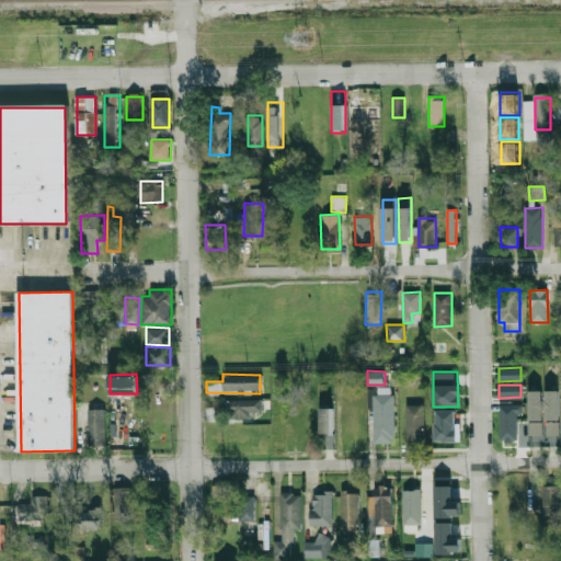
[(542,390),(528,390),(529,445),(542,445),(542,390)]
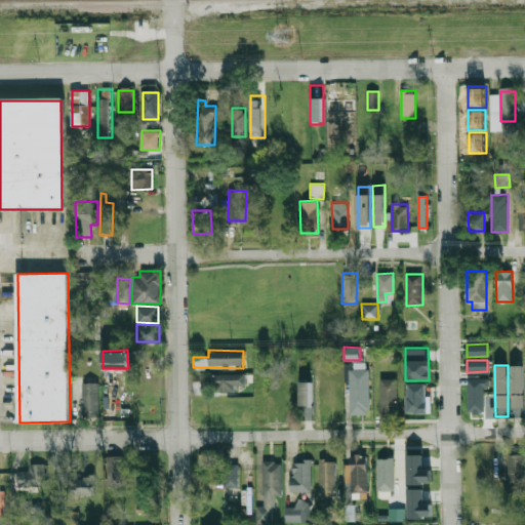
[(522,365),(510,365),(511,393),(523,393),(522,365)]
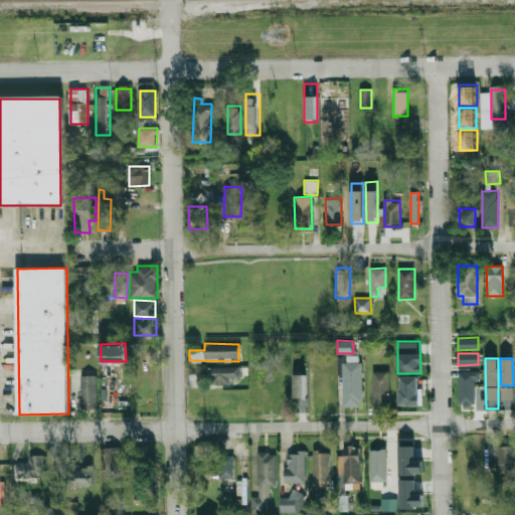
[(343,406),(362,405),(361,361),(342,362),(343,406)]
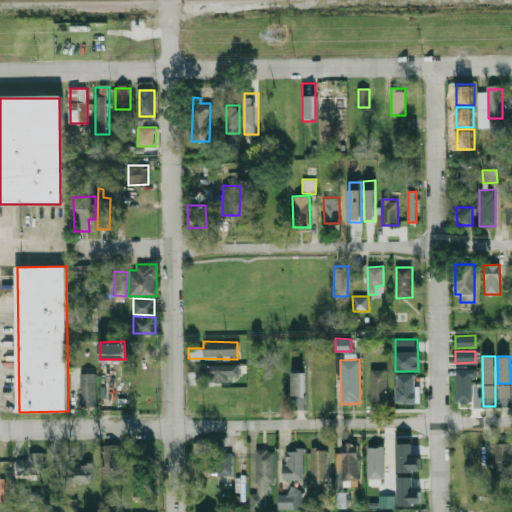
[(239,364),(205,365),(206,382),(229,381),(228,375),(239,375),(239,364)]
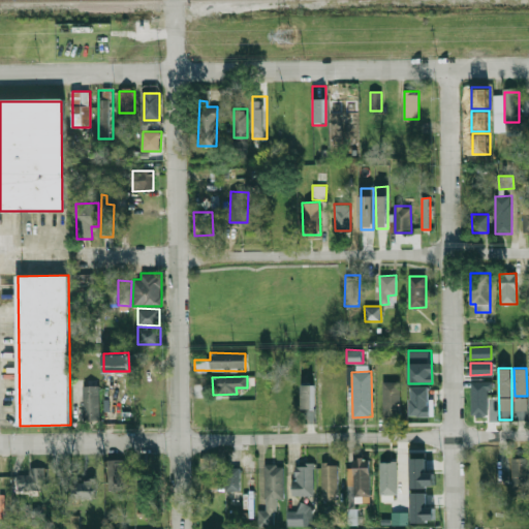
[(400,381),(382,381),(382,417),(400,416),(400,381)]
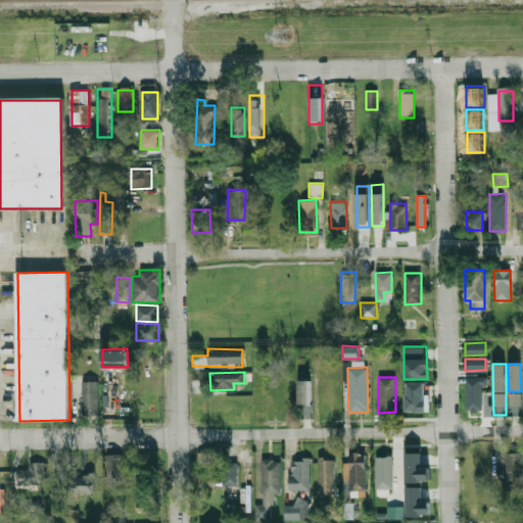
[(298,403),(311,403),(310,380),(298,380),(298,403)]
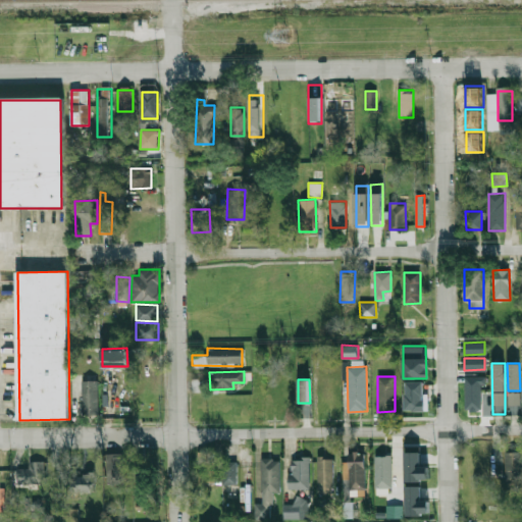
[(98,380),(81,380),(82,414),(98,414),(98,380)]
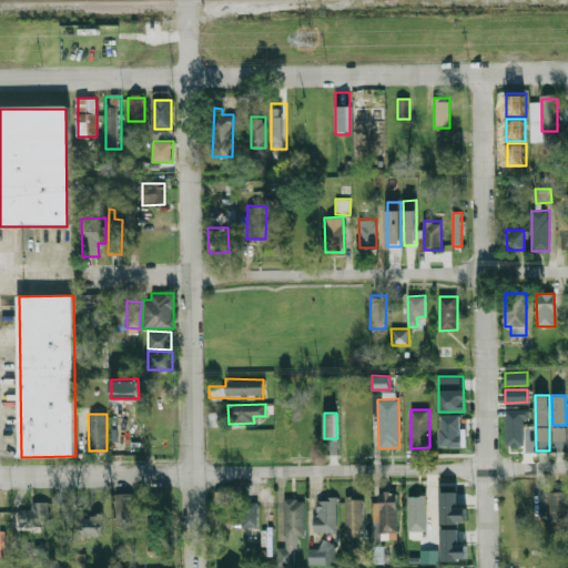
[(462,415),(442,415),(440,446),(462,446),(462,415)]
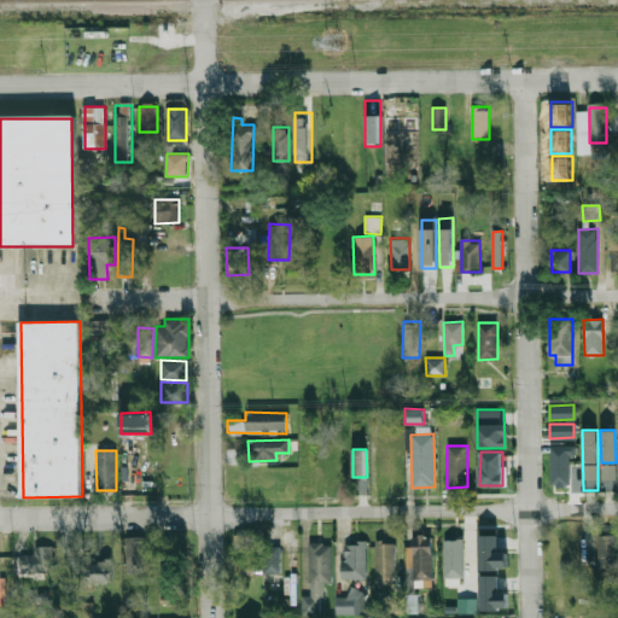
[(570,452),(551,452),(549,483),(569,483),(570,452)]
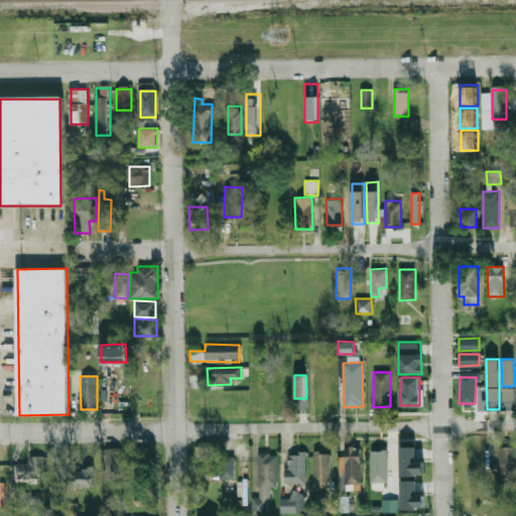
[(501,409),(514,409),(513,387),(500,387),(501,409)]
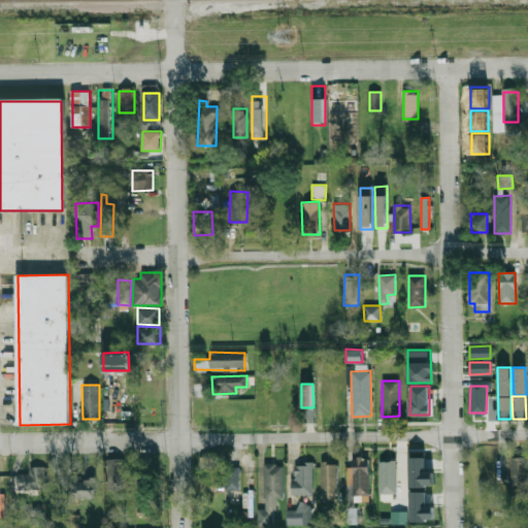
[(527,456),(510,456),(510,488),(527,488),(527,456)]
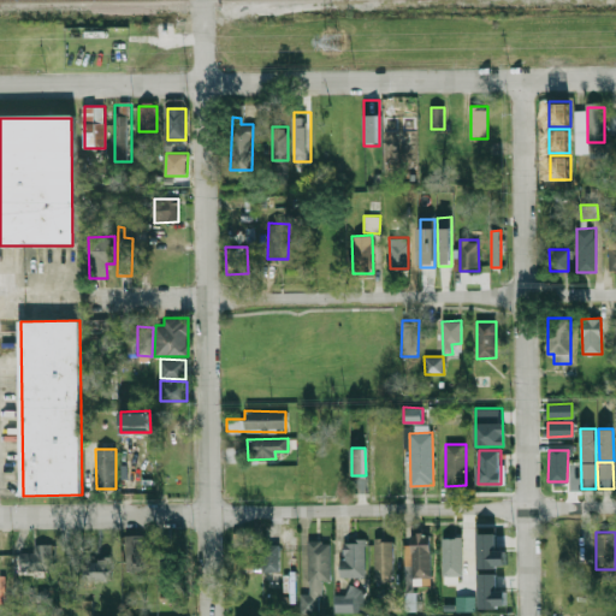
[(403,544),(404,585),(431,585),(430,533),(412,533),(412,544),(403,544)]
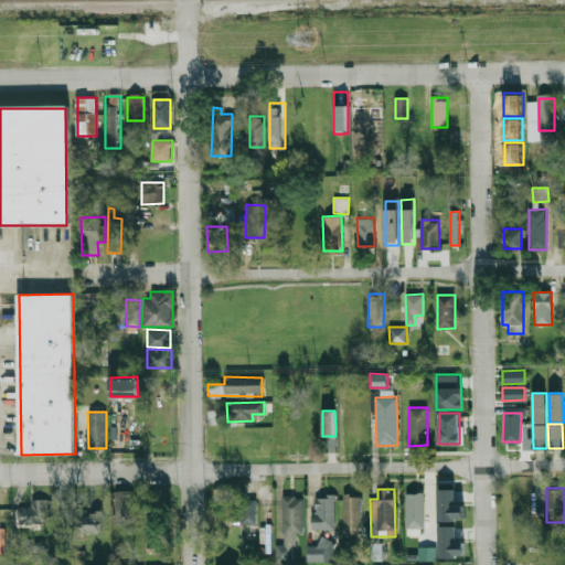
[(438,520),(465,520),(464,503),(455,504),(455,489),(438,489),(438,520)]
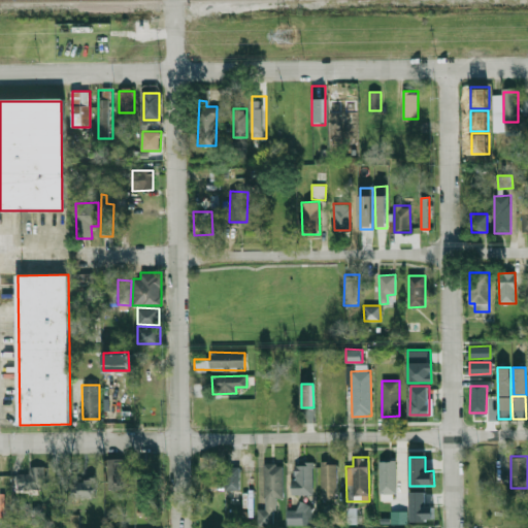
[(396,493),(395,461),(378,461),(380,493),(396,493)]
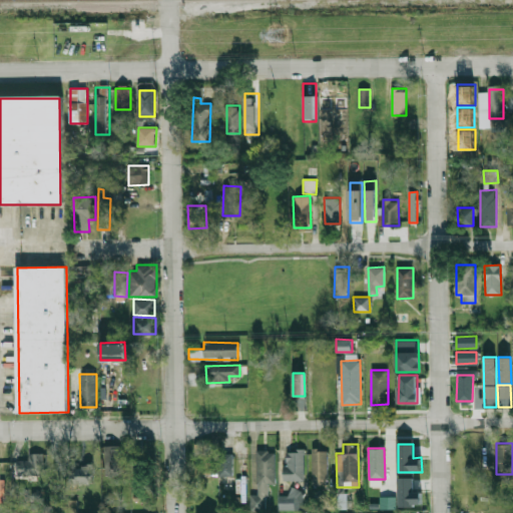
[(327,484),(328,450),(312,449),(311,484),(327,484)]
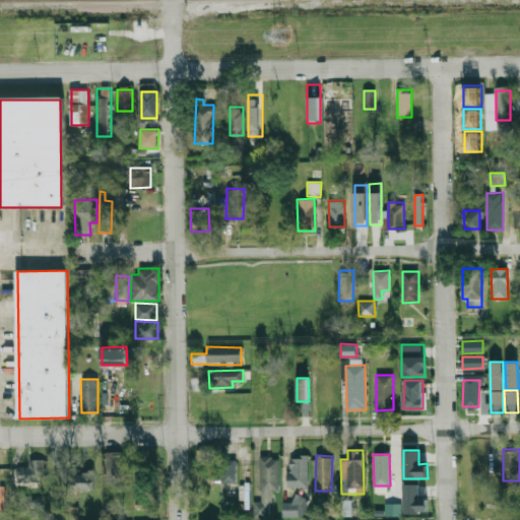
[(260,501),(253,501),(253,518),(271,517),(271,491),(278,491),(278,456),(260,457),(260,501)]
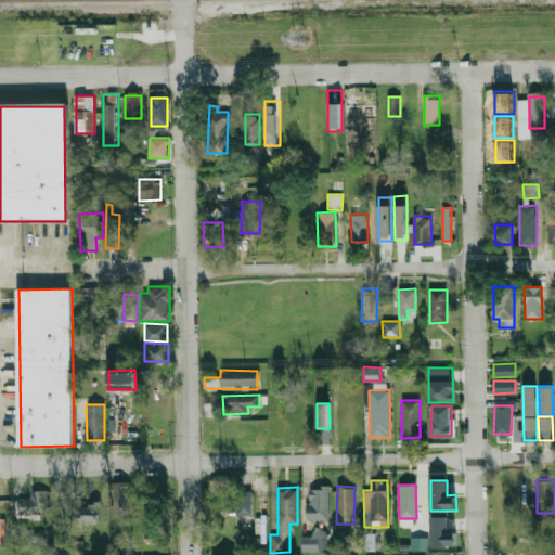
[(306,519),(328,519),(330,487),(310,487),(309,504),(306,504),(306,519)]
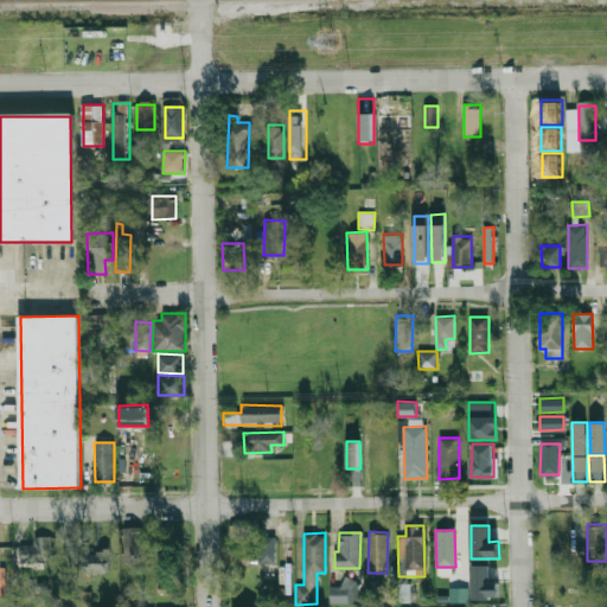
[(275,535),(259,535),(260,563),(275,563),(275,535)]
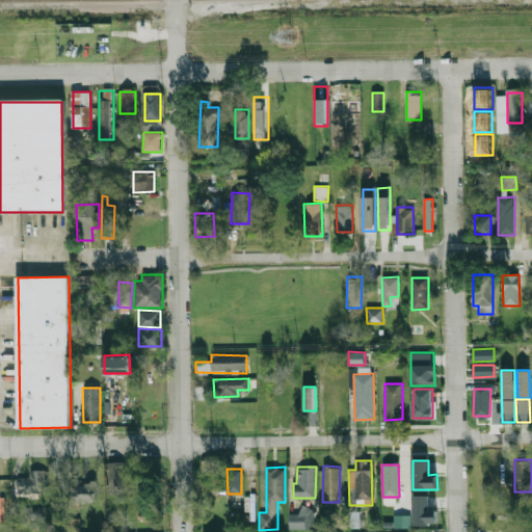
[(17,494),(46,493),(45,470),(29,470),(29,477),(17,477),(17,494)]
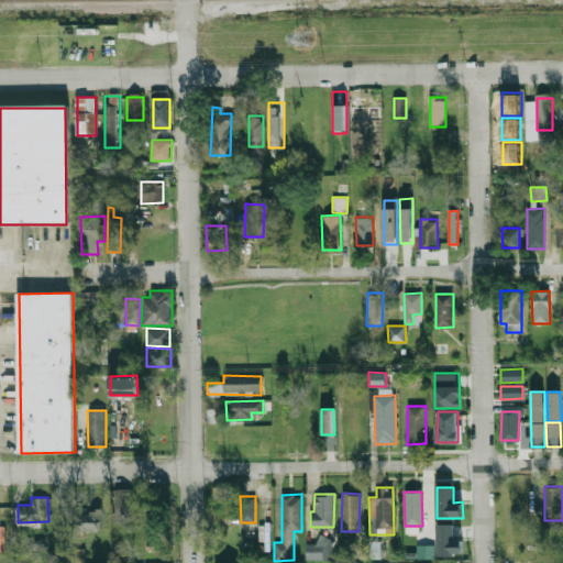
[(74,516),(74,531),(101,532),(102,508),(86,508),(85,516),(74,516)]
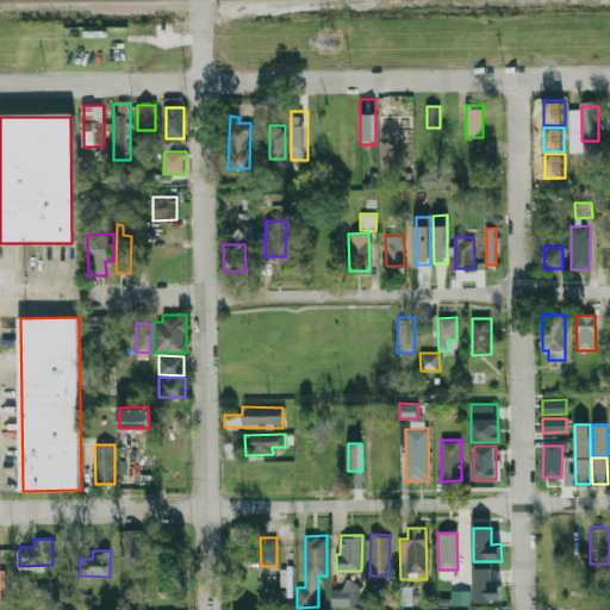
[(474,602),(502,601),(500,584),(492,584),(492,567),(473,567),(474,602)]
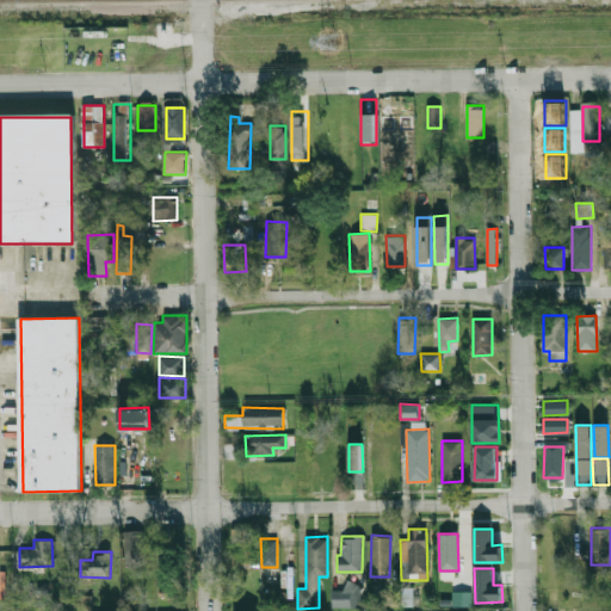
[(332,606),(360,606),(360,581),(345,582),(345,590),(332,590),(332,606)]
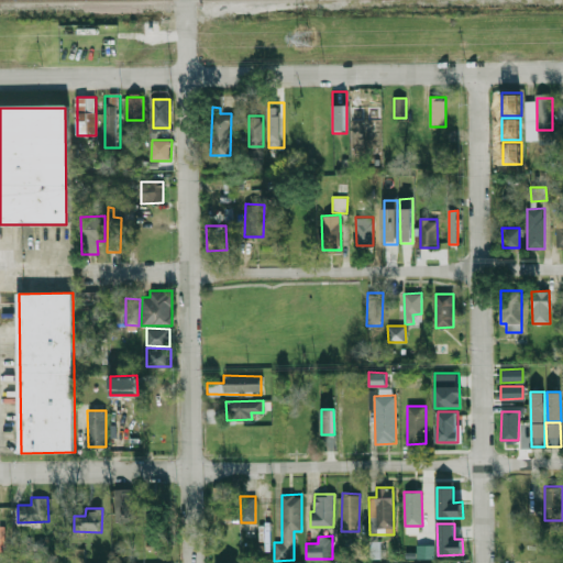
[(416,545),(416,559),(433,559),(433,544),(416,545)]
